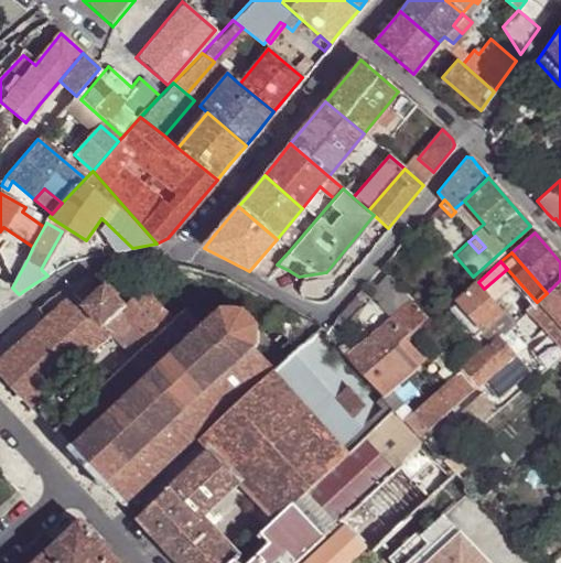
[(121,306),(104,287),(93,273),(65,285),(35,307),(44,318),(0,359),(0,375),(30,407),(77,363),(107,335),(122,321),(146,345),(169,323),(139,291),(121,306)]
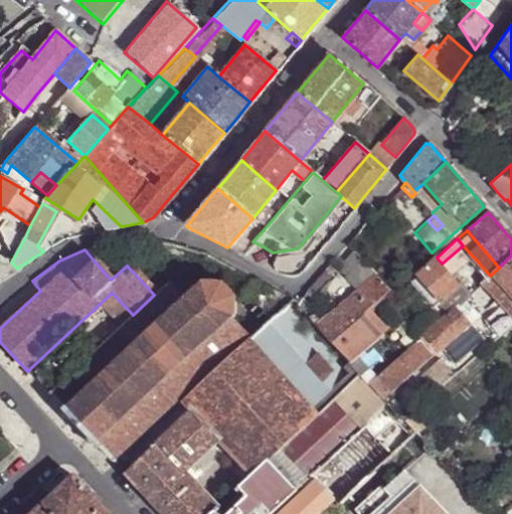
[(511,255),(499,268),(490,276),(481,284),(511,319),(511,255)]
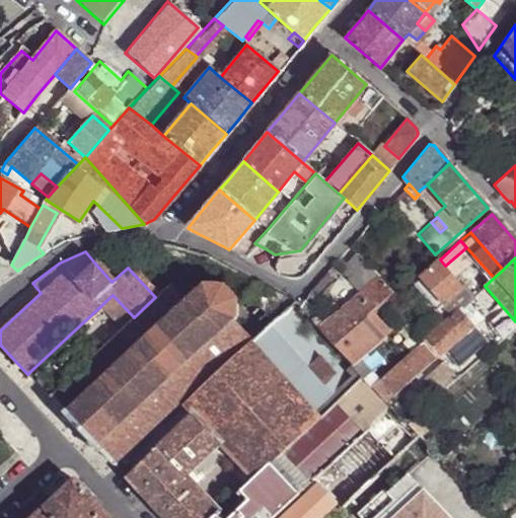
[(413,283),(437,309),(446,319),(458,309),(467,301),(472,296),(467,291),(445,266),(440,260),(413,283)]
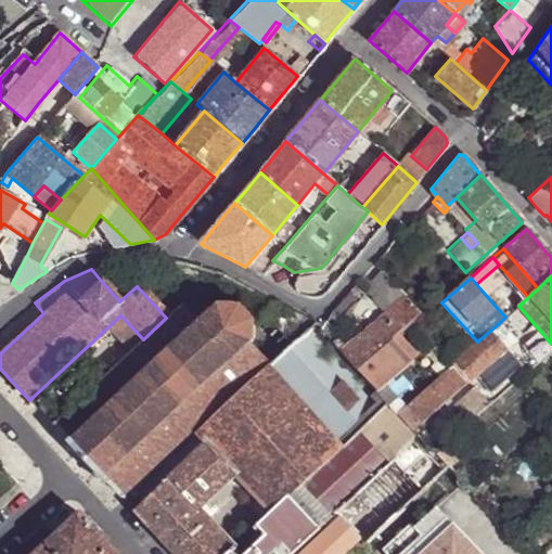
[(412,318),(413,319),(416,316),(421,312),(405,294),(382,314),(397,332),(412,318)]
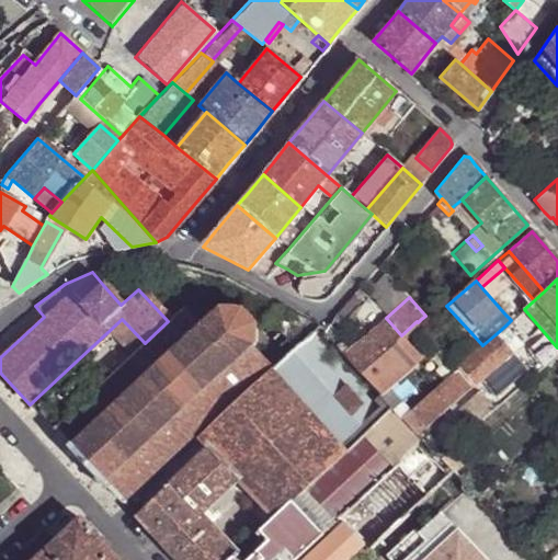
[(511,320),(519,313),(514,307),(505,315),(511,320)]
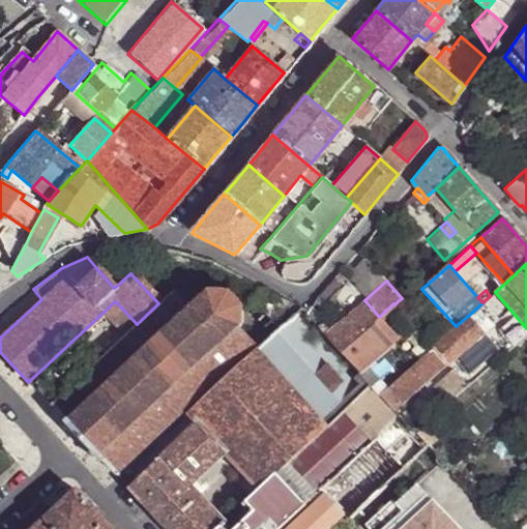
[(60,423),(97,463),(99,460),(113,473),(146,441),(181,410),(247,347),(250,345),(235,328),(236,328),(237,306),(225,293),(204,292),(186,309),(171,293),(158,303),(137,324),(94,364),(81,377),(57,400),(50,406),(62,420),(60,423)]
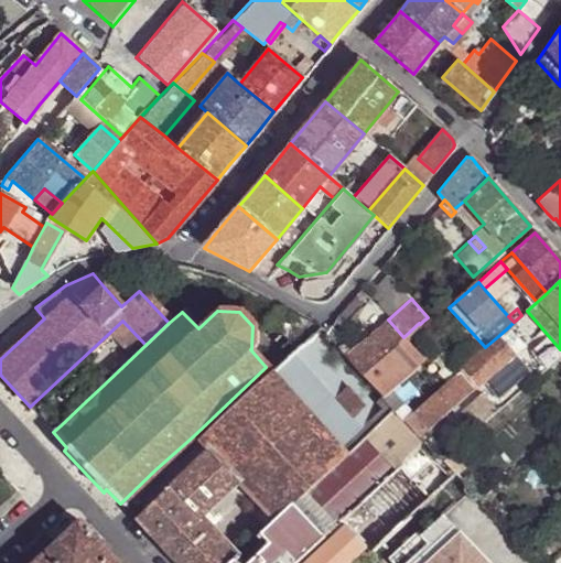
[(346,355),(363,372),(397,343),(403,337),(388,320),(346,355)]
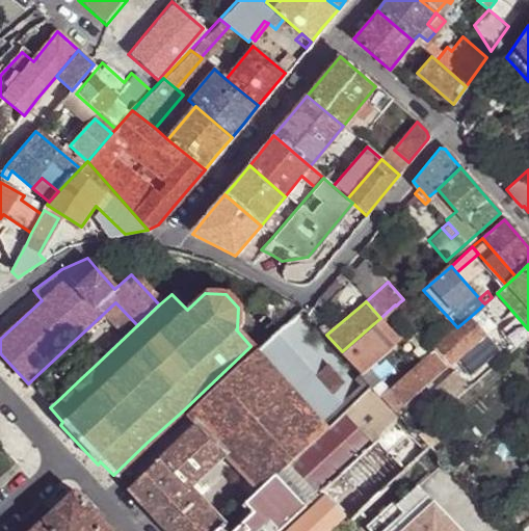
[(73,342),(95,366),(137,325),(115,302),(101,316),(73,342)]
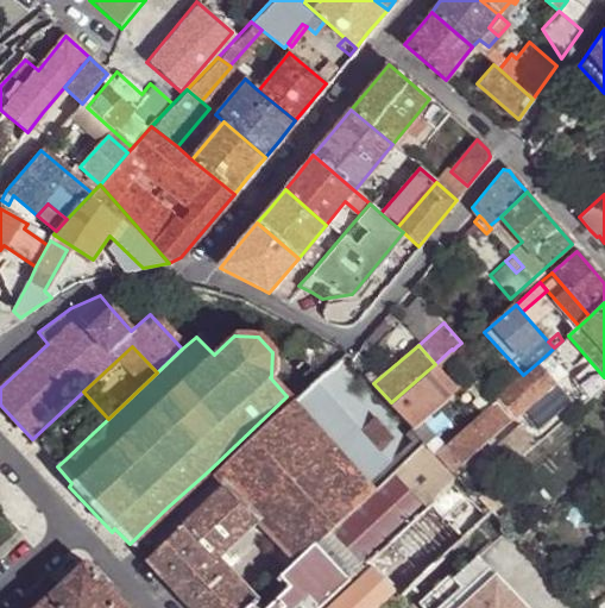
[(556,363),(548,353),(537,363),(546,373),(556,363)]
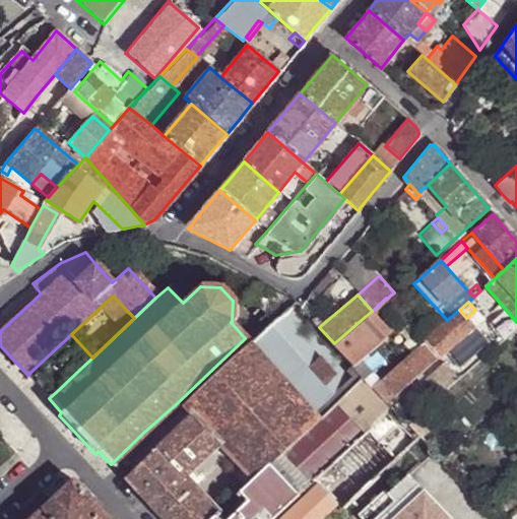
[(252,481),(363,376),(352,365),(334,343),(319,327),(299,306),(293,303),(248,345),(243,340),(178,402),(190,415),(157,447),(124,478),(146,503),(160,518),(212,518),(218,514),(186,477),(219,446),(252,481)]
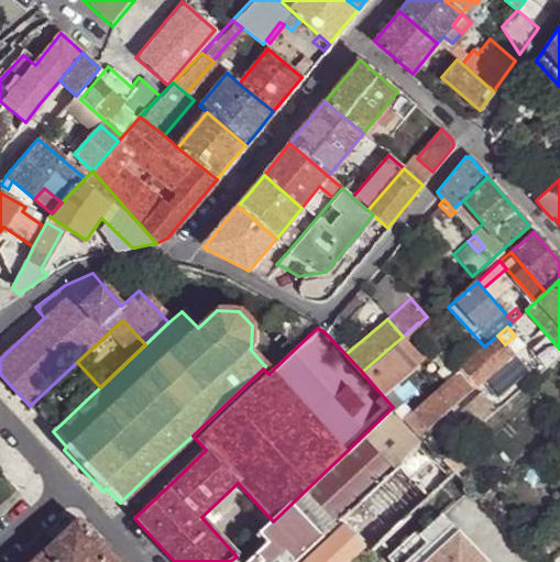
[(505,344),(497,335),(484,346),(460,368),(446,379),(414,408),(413,409),(427,426),(428,427),(513,353),(505,344)]
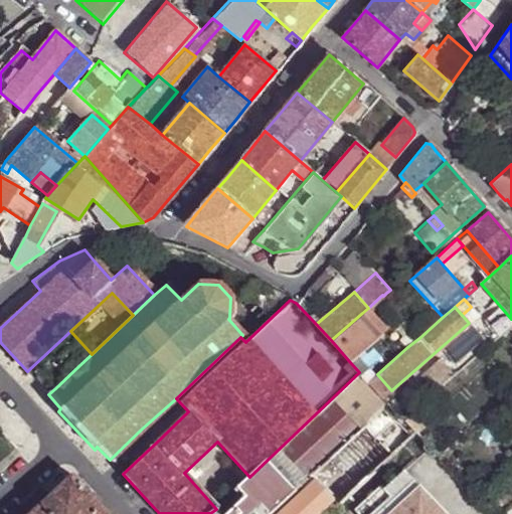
[(331,340),(349,361),(355,356),(380,334),(362,313),(331,340)]
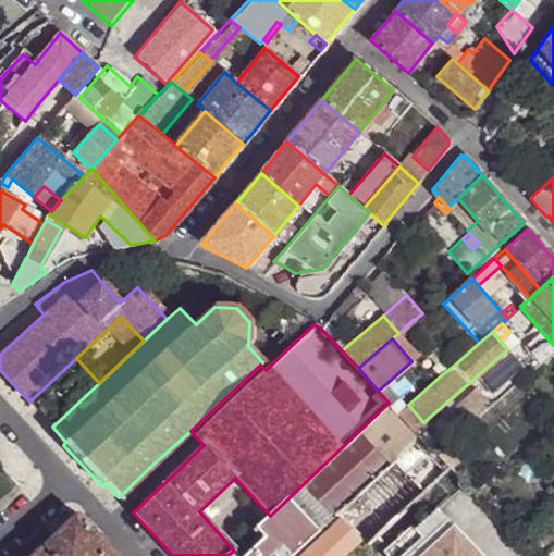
[(528,371),(538,361),(531,354),(520,363),(528,371)]
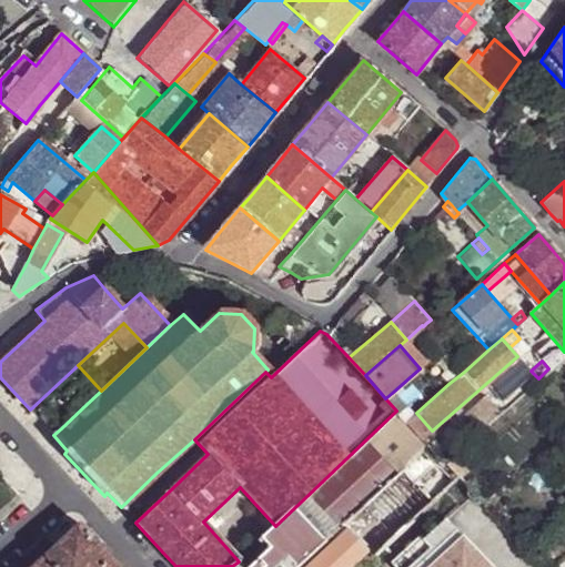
[(450,383),(464,372),(455,362),(442,374),(450,383)]
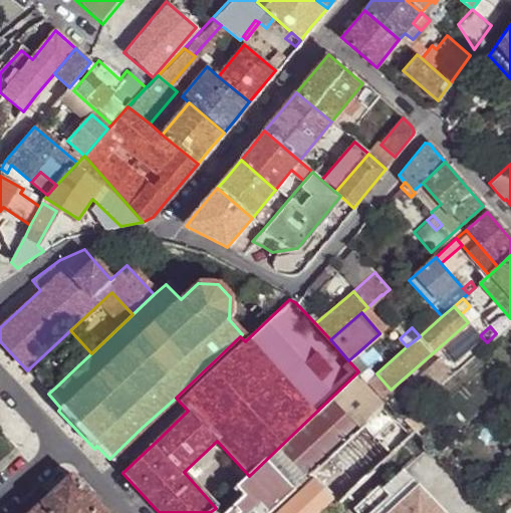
[(41,371),(55,388),(78,365),(64,350),(41,371)]
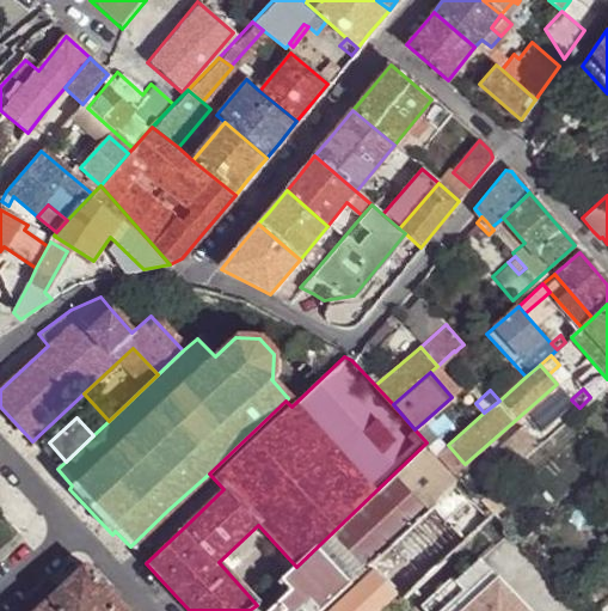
[(427,443),(428,444),(435,438),(422,423),(415,429),(427,443)]
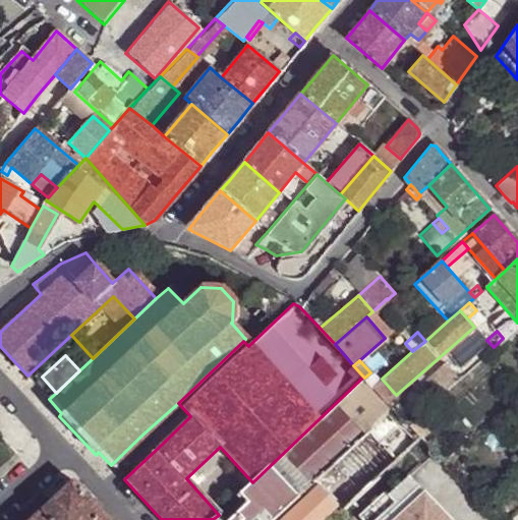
[(382,379),(383,378),(375,369),(370,372),(364,378),(372,386),(379,382),(382,379)]
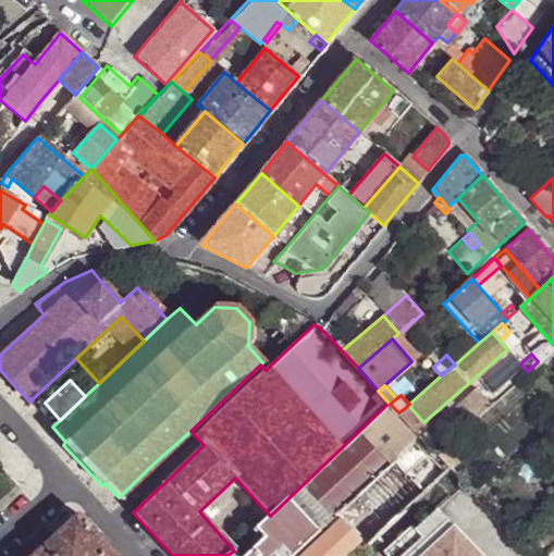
[(414,430),(398,412),(390,404),(389,403),(270,516),(255,530),(261,538),(241,555),(239,555),(234,551),(228,555),(288,555),(417,434),(414,430)]
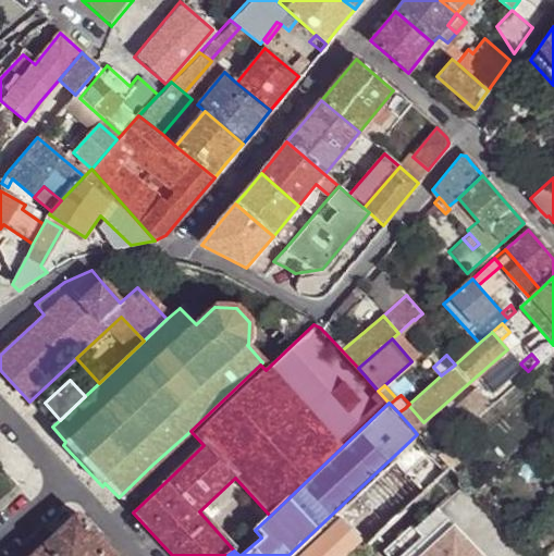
[(422,421),(408,405),(405,408),(398,412),(414,430),(422,421)]
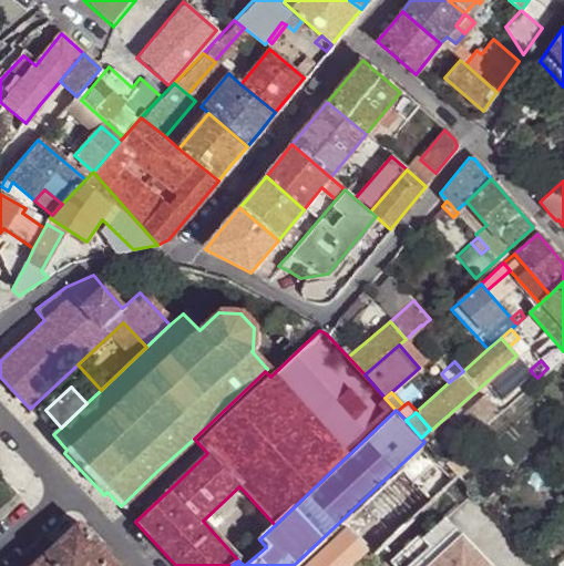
[(194,439),(156,472),(172,487),(207,453),(194,439)]
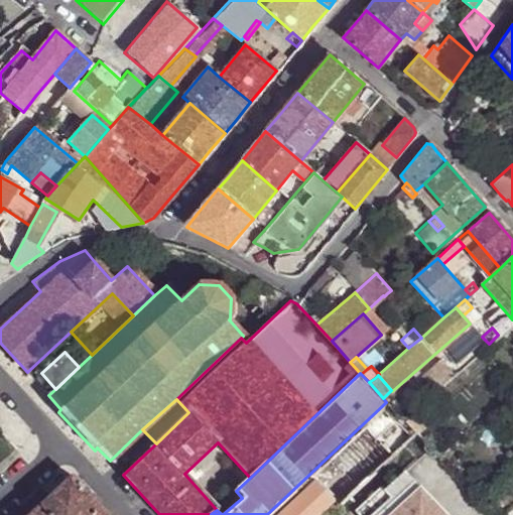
[(414,432),(403,420),(386,402),(267,514),(326,514),(345,497),(366,479),(414,432)]
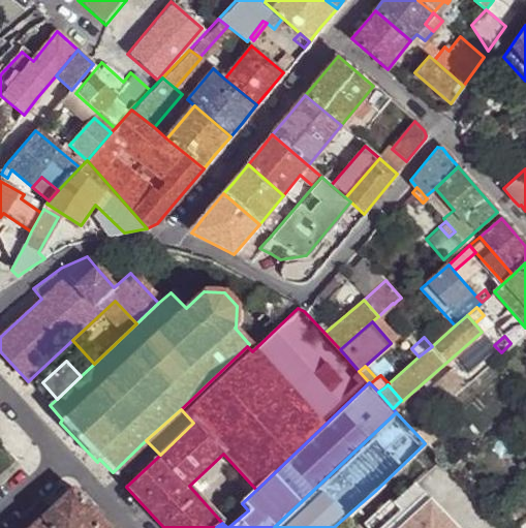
[(48,506),(38,515),(49,527),(110,527),(70,486),(48,506)]
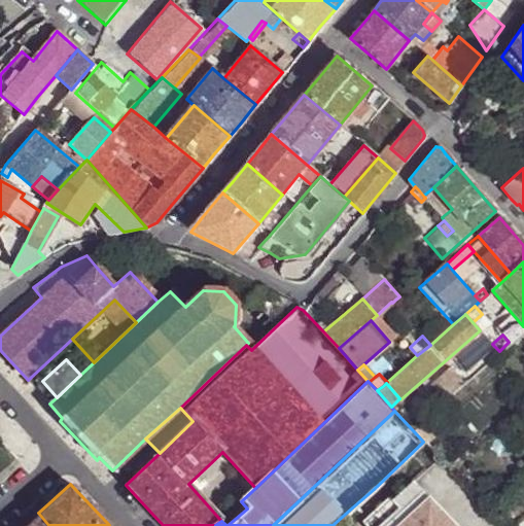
[(387,497),(360,523),(362,525),(449,525),(410,484),(391,501),(387,497)]
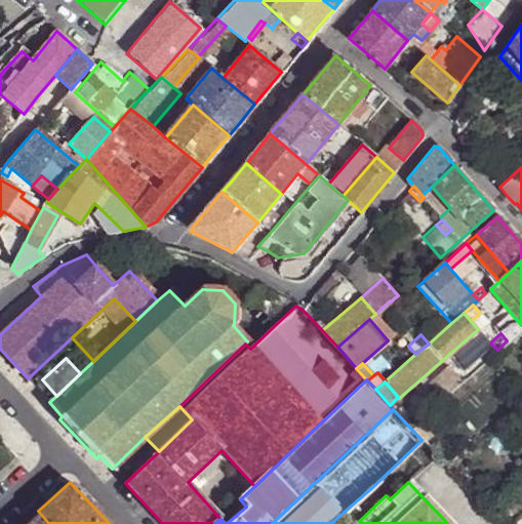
[(24,523),(48,523),(38,511),(24,523)]
